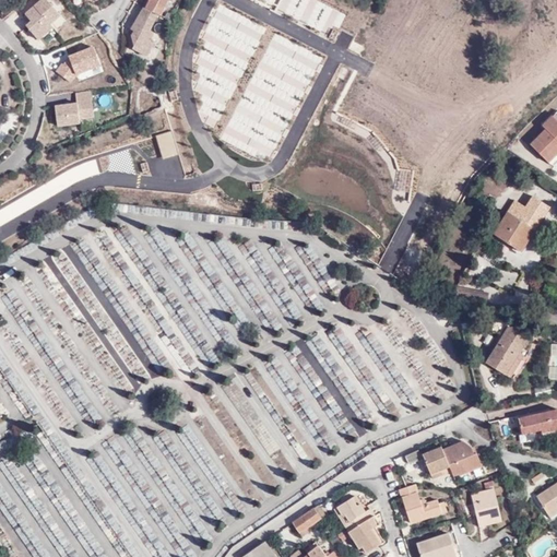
[(37,0),(32,4),(51,26),(62,18),(47,0),(37,0)]
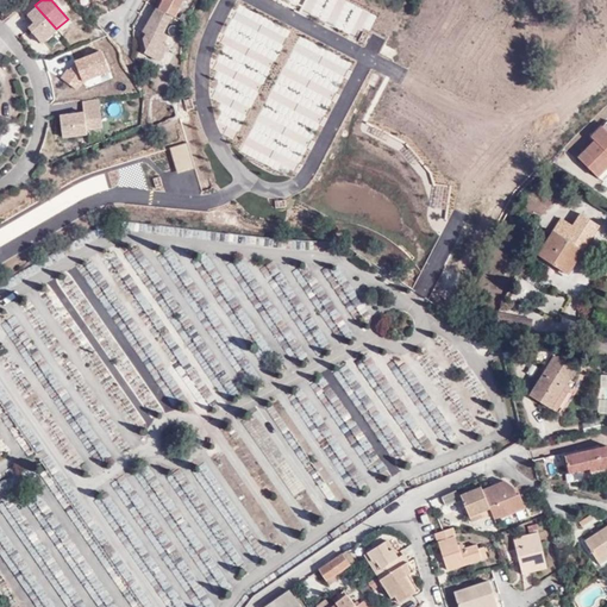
[(175,10),(158,0),(155,0),(152,4),(170,13),(173,14),(175,10)]
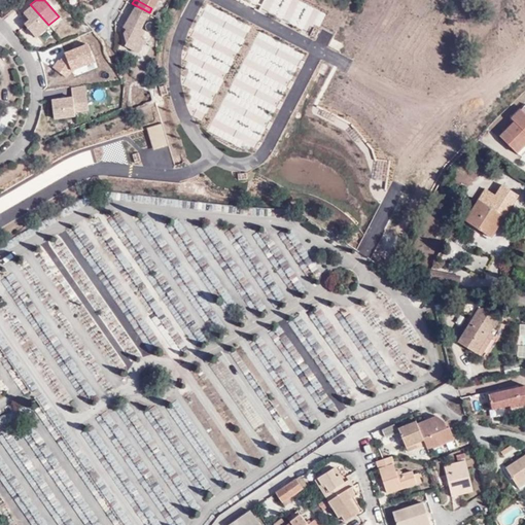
[(137,0),(151,8),(155,0),(137,0)]
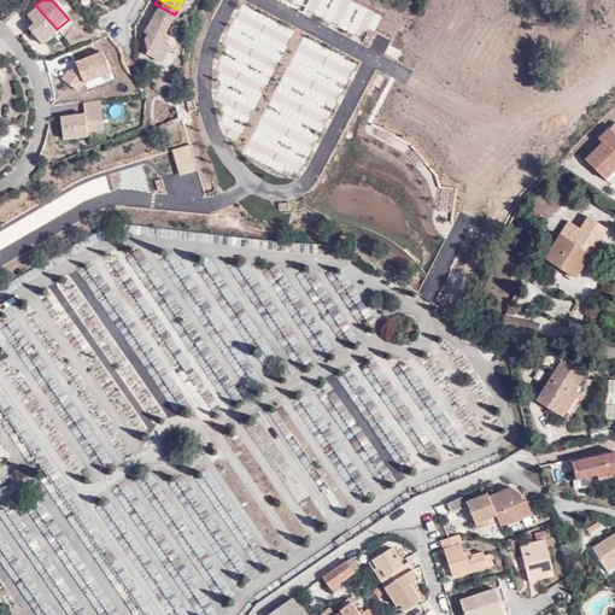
[(173,13),(154,4),(142,27),(145,28),(142,35),(146,45),(144,52),(160,60),(170,42),(164,40),(168,30),(164,29),(173,13)]
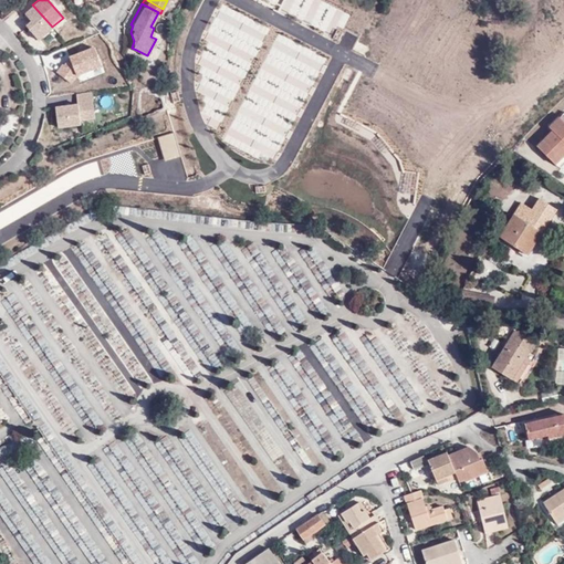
[(24,25),(35,38),(42,35),(53,28),(52,27),(32,4),(22,12),(30,21),(24,25)]
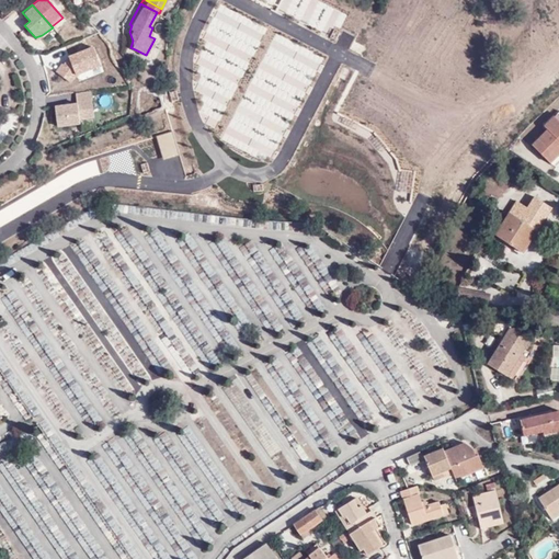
[(54,69),(70,81),(76,73),(99,65),(92,45),(67,54),(63,63),(60,61),(54,69)]
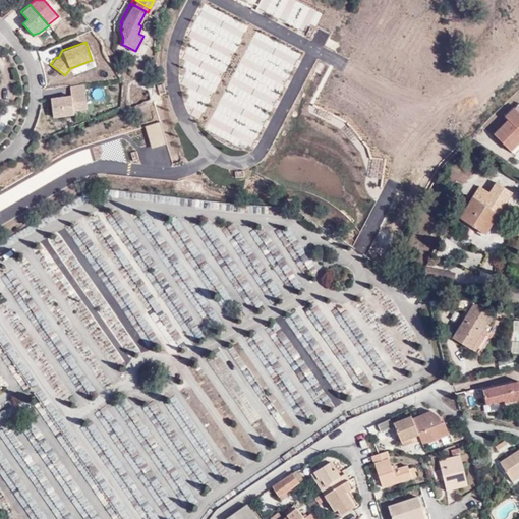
[(88,108),(83,81),(68,83),(70,95),(50,97),(53,118),(74,116),(74,109),(88,108)]
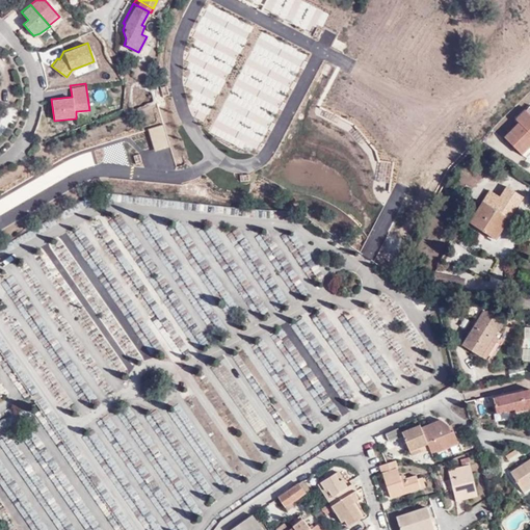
[(529,103),(528,101),(512,115),(515,118),(502,134),(519,149),(526,141),(529,137),(529,103)]
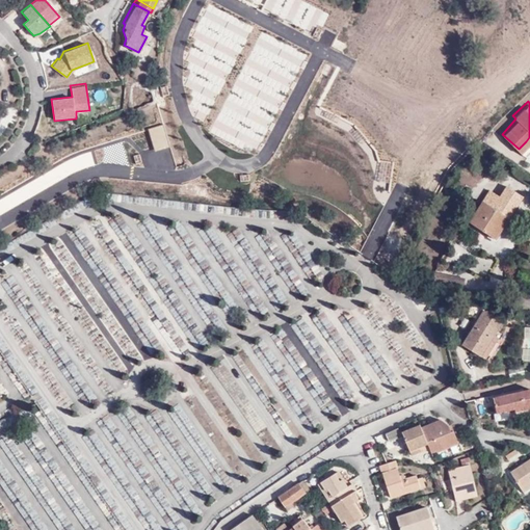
[(526,141),(519,149),(523,153),(529,146),(526,141)]
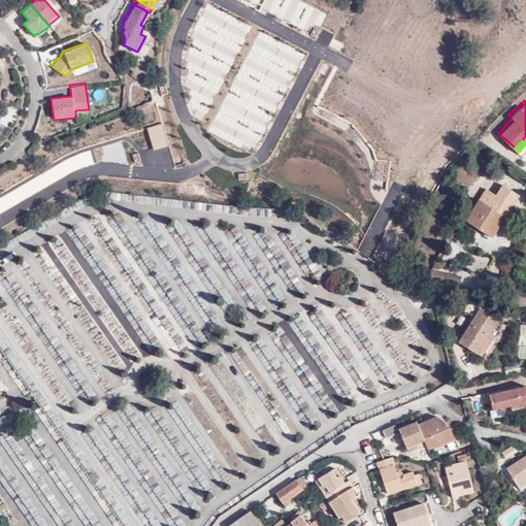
[(515,194),(500,185),(493,195),(482,189),(463,220),(489,235),(515,194)]
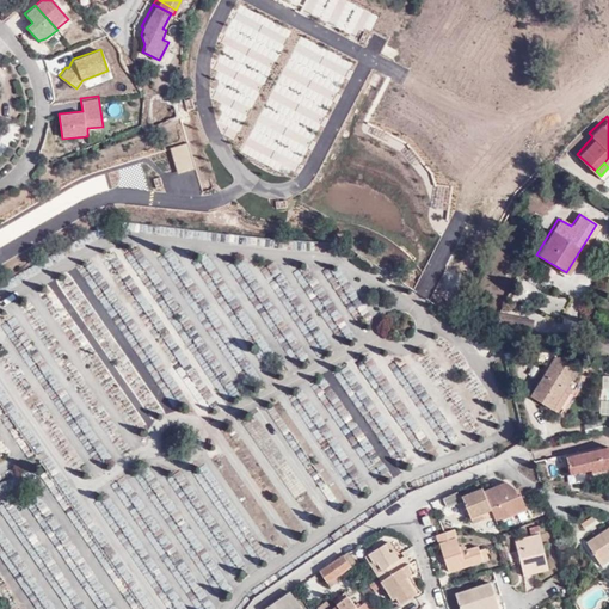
[(490,325),(529,332),(530,320),(494,314),(490,325)]
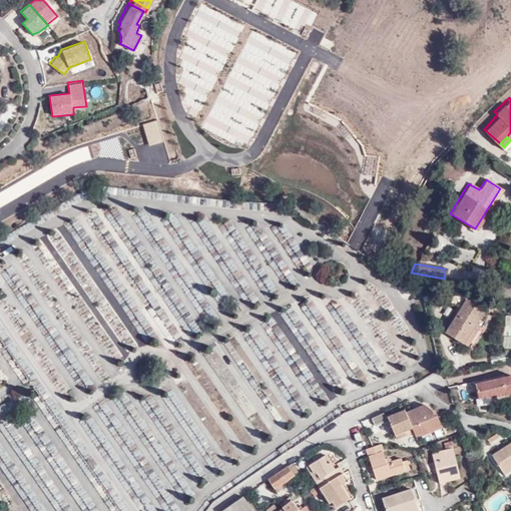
[(441,290),(443,281),(433,280),(431,289),(441,290)]
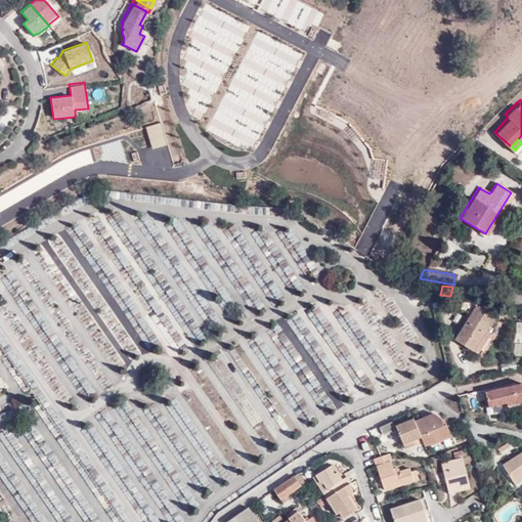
[(461,308),(473,310),(478,302),(474,300),(463,298),(461,308)]
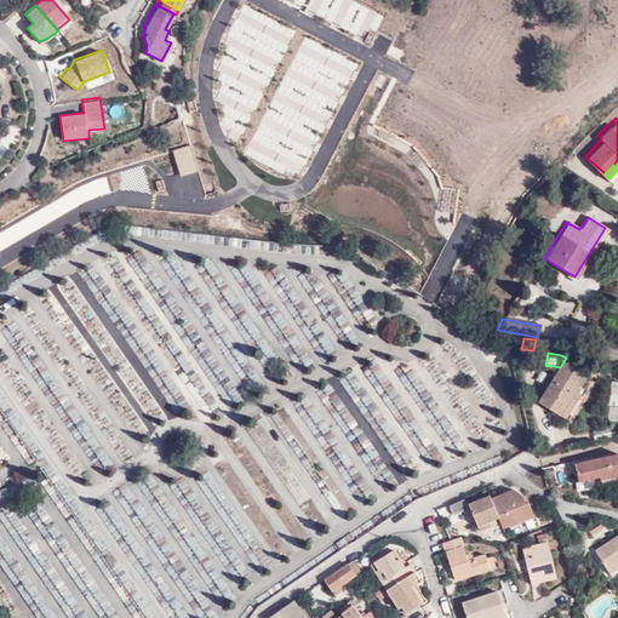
[(566,358),(560,367),(551,379),(545,390),(539,399),(561,413),(576,389),(587,371),(566,358)]
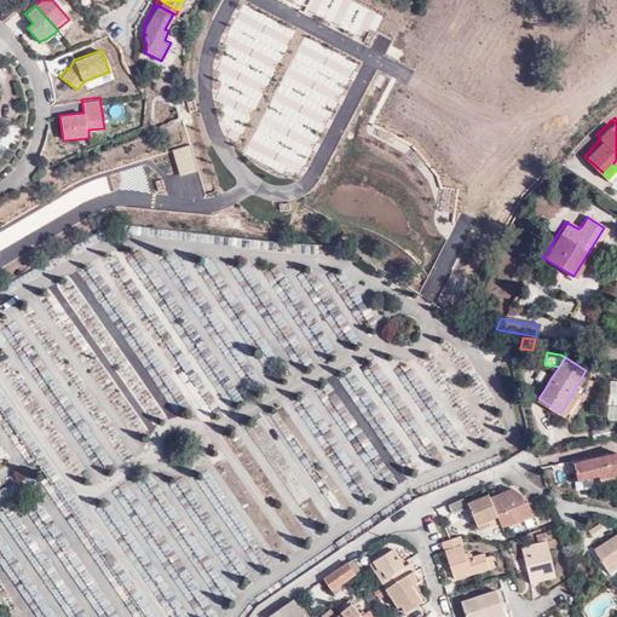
[(545,390),(551,379),(547,375),(538,386),(545,390)]
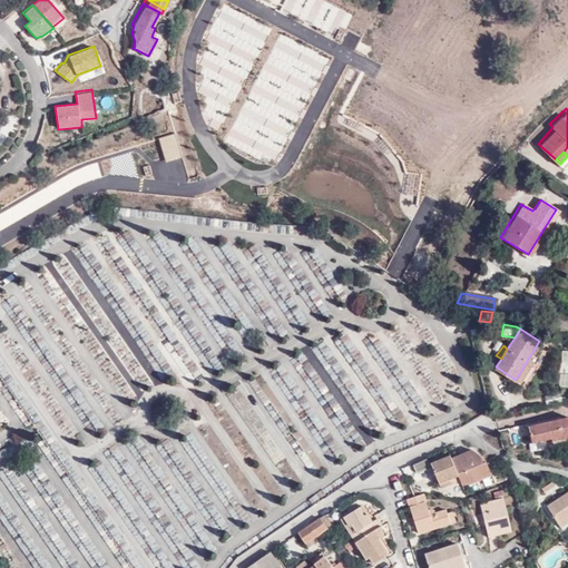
[(536,361),(529,358),(516,380),(521,384),(536,361)]
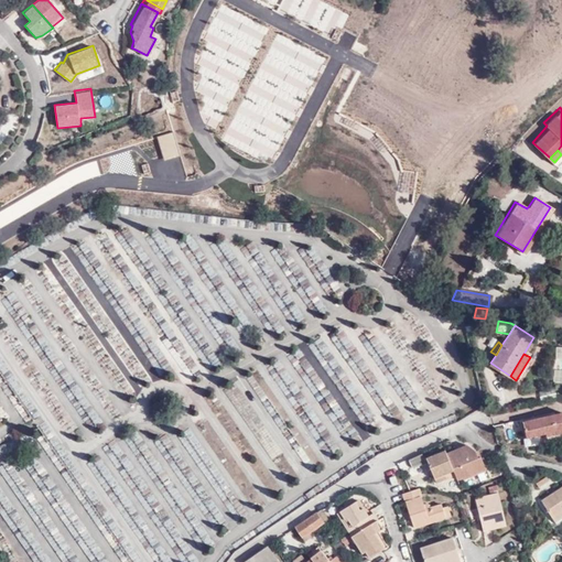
[(561,430),(561,412),(561,410),(520,420),(523,434),(543,430),(544,434),(561,430)]
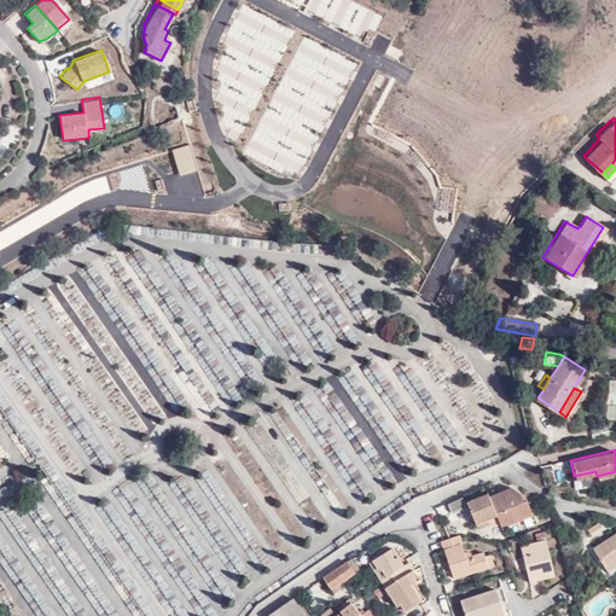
[(469,501),(469,504),(477,529),(498,522),(500,527),(507,527),(532,518),(527,504),(523,504),(521,495),(515,489),(489,498),(488,494),(469,501)]
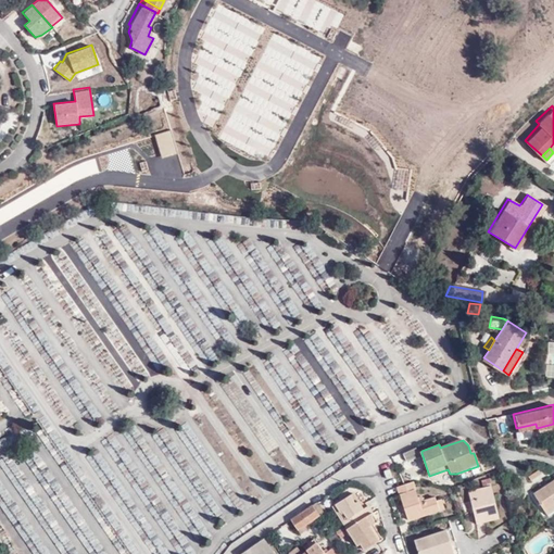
[(407,458),(422,453),(422,451),(417,447),(404,451),(407,458)]
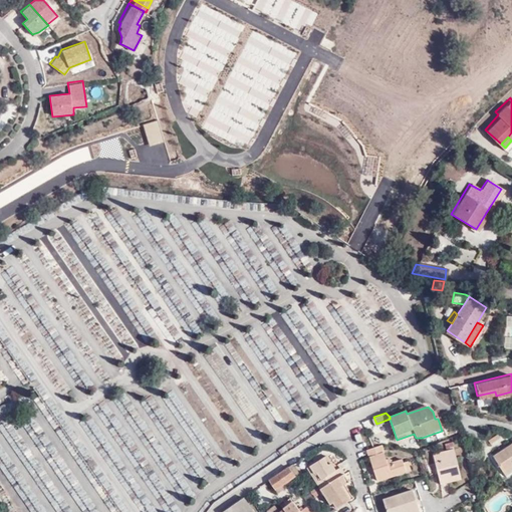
[(511,442),(491,456),(500,470),(511,462),(511,442)]
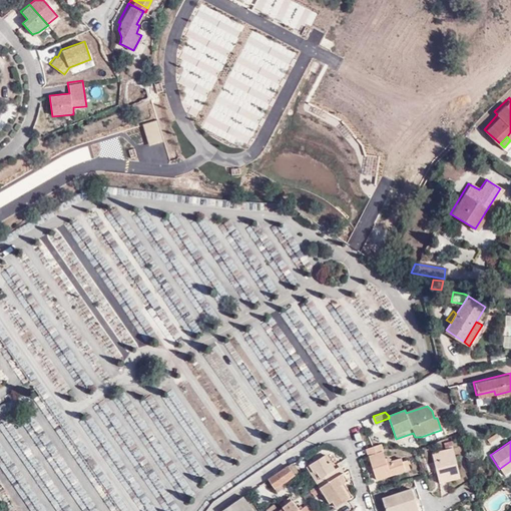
[(372,446),(365,448),(375,479),(403,471),(400,462),(399,460),(389,462),(387,458),(384,459),(379,444),(372,446)]
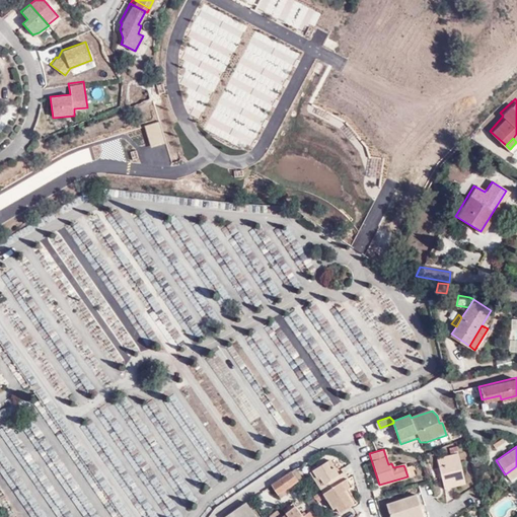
[(465,485),(458,455),(437,460),(444,490),(465,485)]
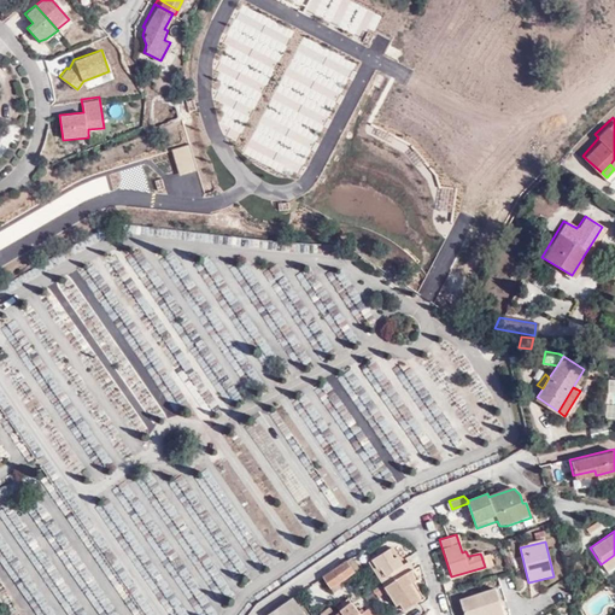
[(385,586),(411,569),(406,562),(402,564),(390,548),(368,562),(385,586)]
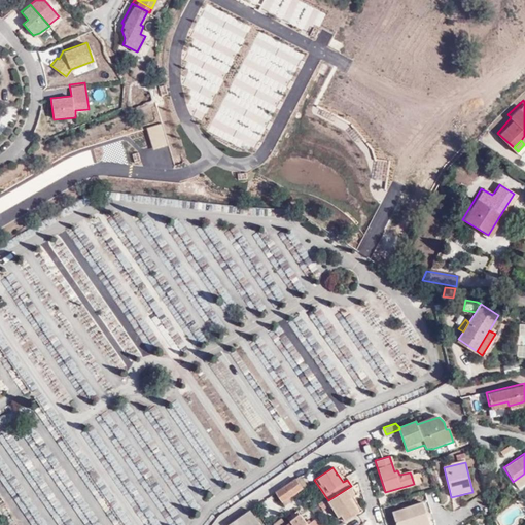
[(411,475),(414,484),(419,483),(416,473),(411,475)]
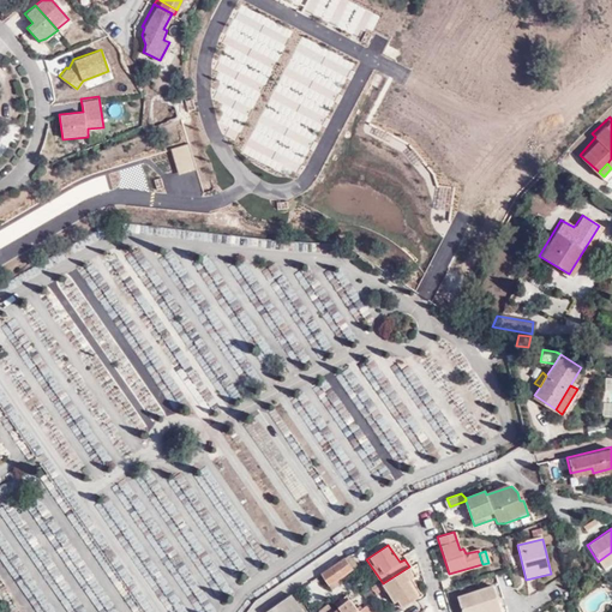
[(611,552),(598,562),(601,568),(611,561),(611,552)]
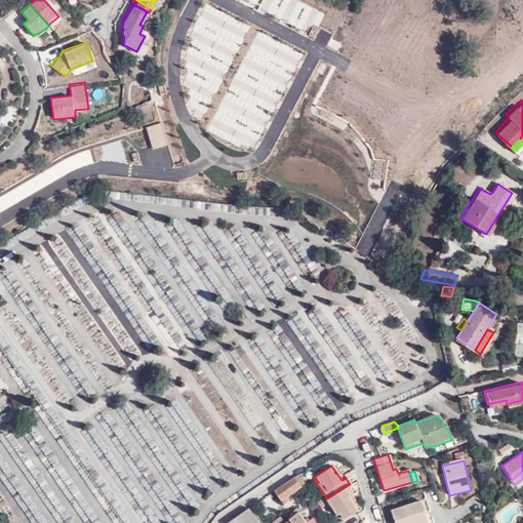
[(294,477),(302,486),(305,484),(298,474),(294,477)]
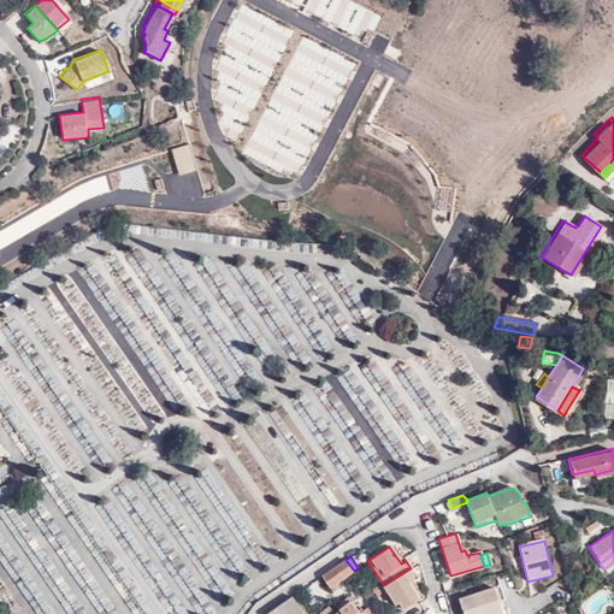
[(346,560),(325,574),(331,585),(354,571),(346,560)]
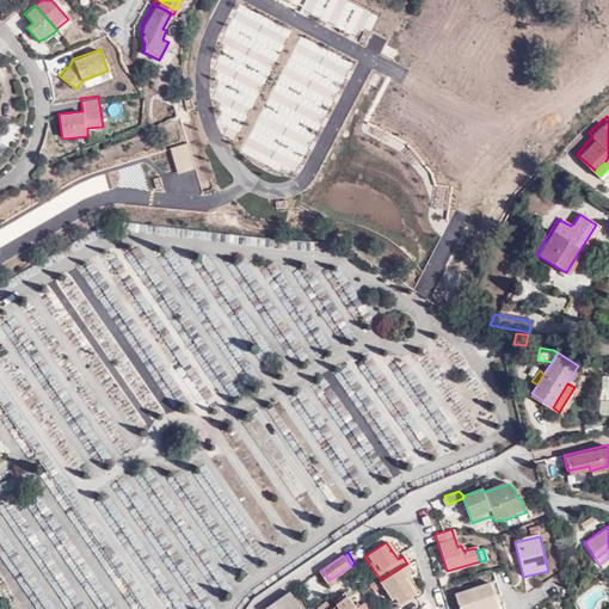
[(413,573),(407,564),(381,580),(392,600),(395,597),(400,604),(416,595),(406,578),(413,573)]
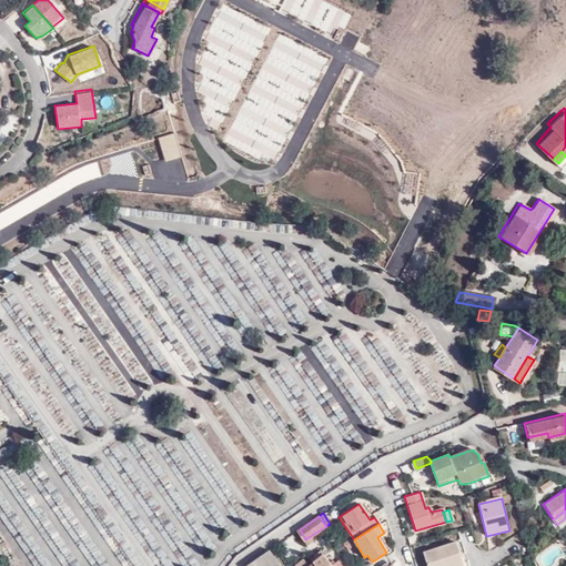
[(422,554),(425,565),(461,565),(455,544),(422,554)]
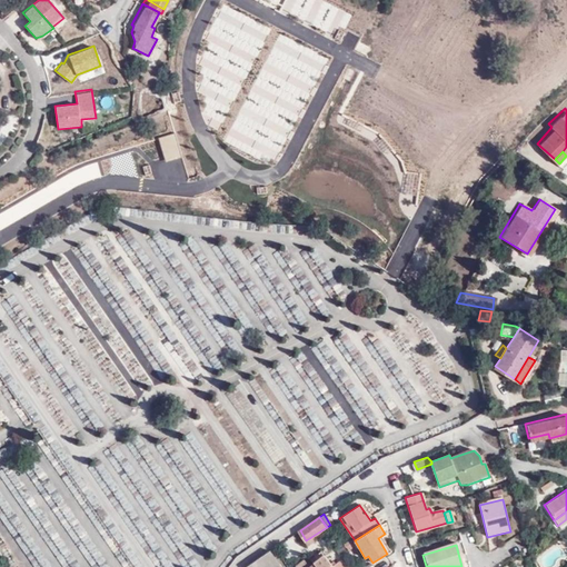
[(274,547),(249,564),(251,566),(279,566),(285,564),(274,547)]
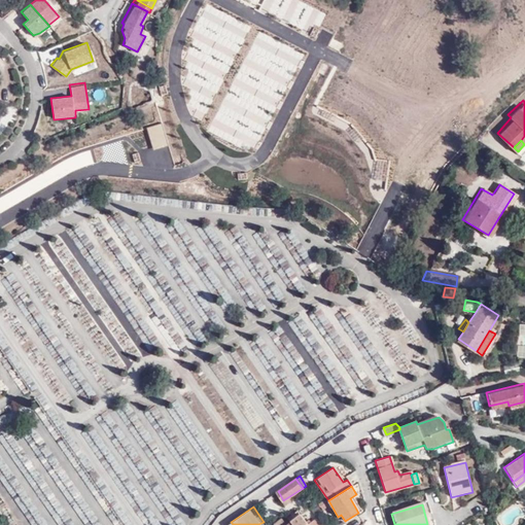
[(299,510),(286,517),(289,522),(291,524),(321,524),(316,517),(307,523),(299,510)]
